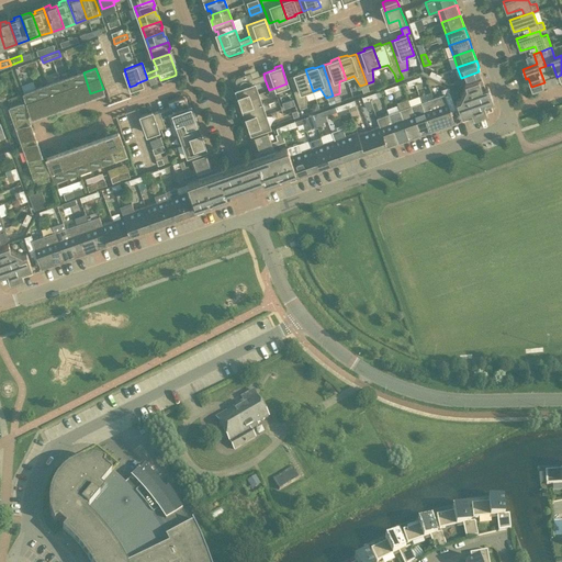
[(305,93),(313,91),(305,69),(296,72),(298,75),(289,77),(300,108),(306,105),(305,93)]
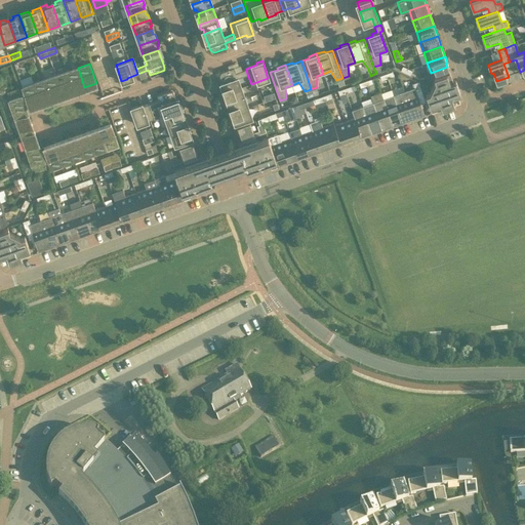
[(219,76),(226,92),(241,87),(237,77),(247,74),(246,69),(236,72),(234,67),(221,71),(219,74),(219,76)]
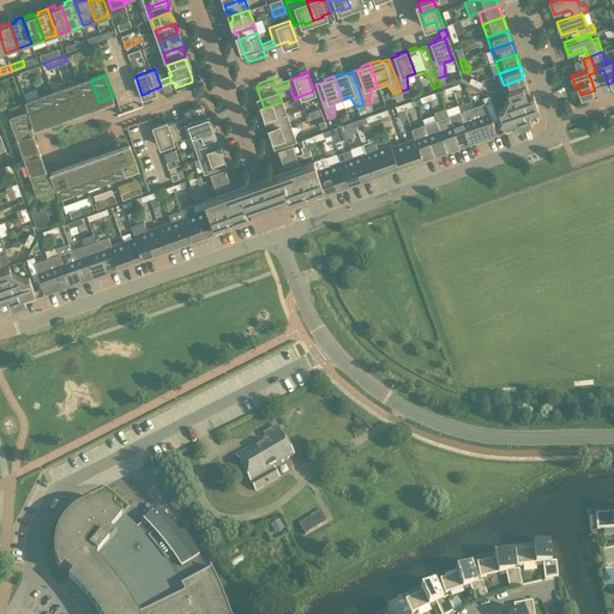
[(98,102),(91,79),(78,84),(86,107),(98,102)]
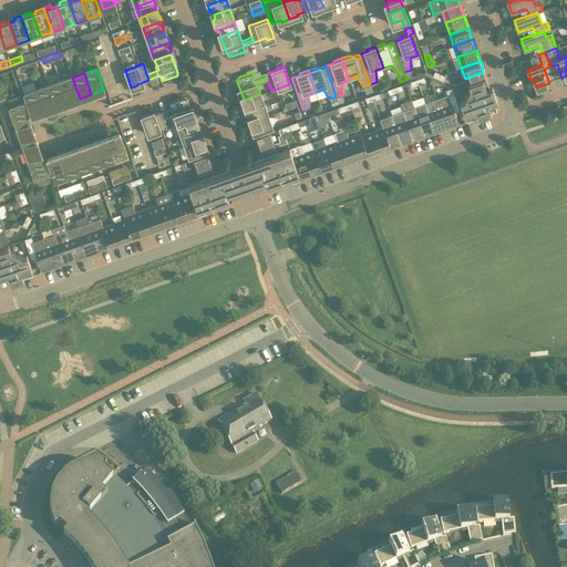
[(463,100),(460,101),(465,119),(475,114),(476,117),(500,110),(492,86),(488,88),(485,76),(468,83),(470,86),(463,100)]
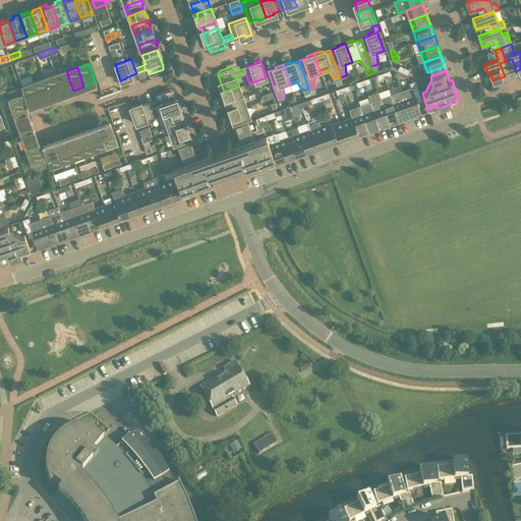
[(55,75),(62,95),(73,91),(66,71),(55,75)]
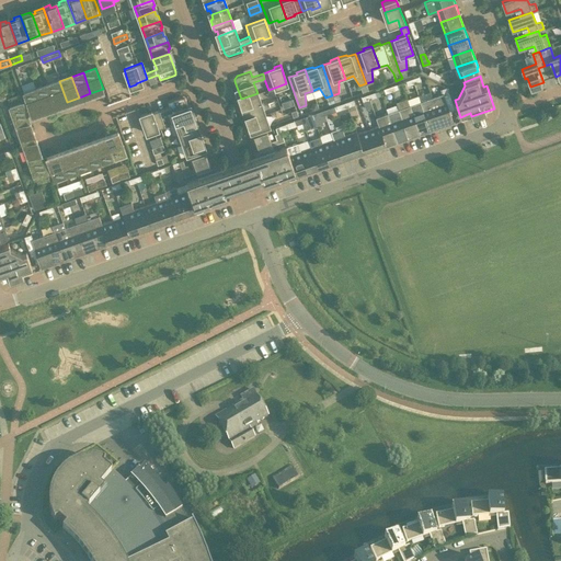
[(47,86),(55,106),(67,102),(59,81),(47,86)]
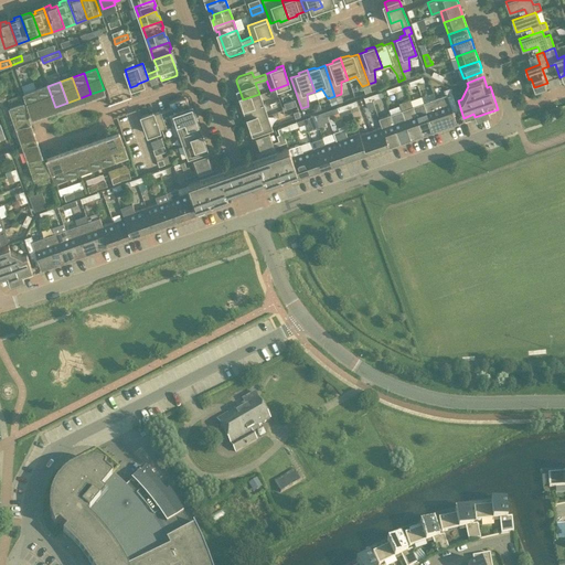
[(36,89),(43,110),(55,107),(48,86),(36,89)]
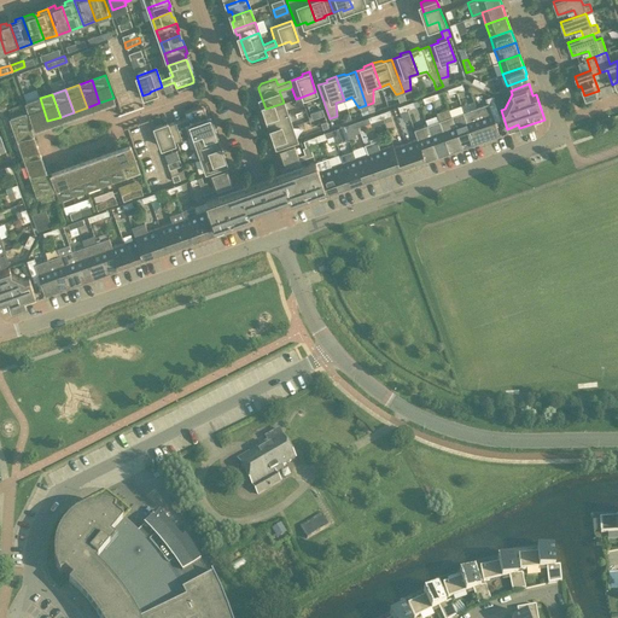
[(34,126),(47,121),(40,98),(27,103),(34,126)]
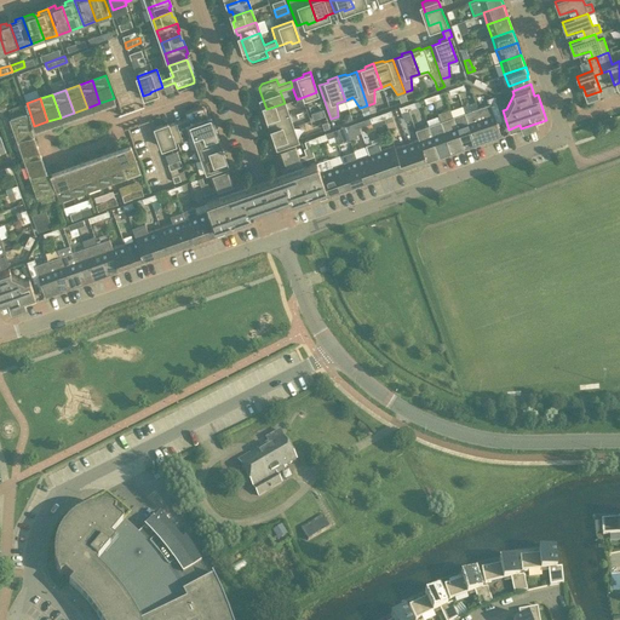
[(268,122),(288,115),(285,103),(267,109),(268,114),(265,115),(268,122)]
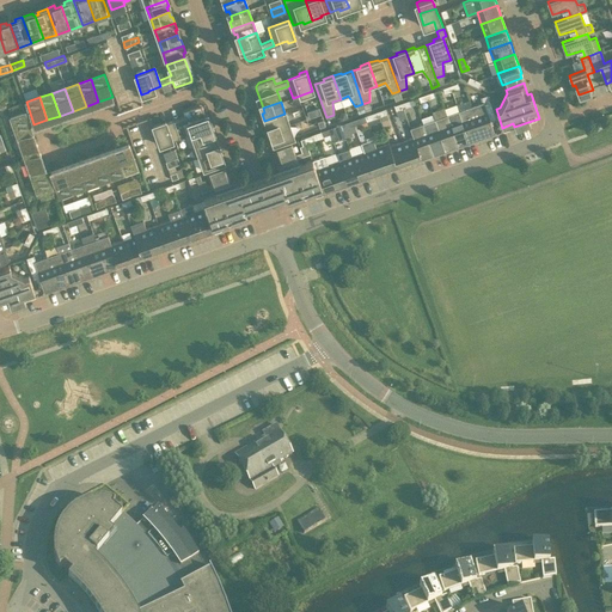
[(484,106),(483,102),(482,102),(471,105),(482,136),(489,133),(494,130),(491,126),(490,121),(488,116),(487,111),(484,106)]
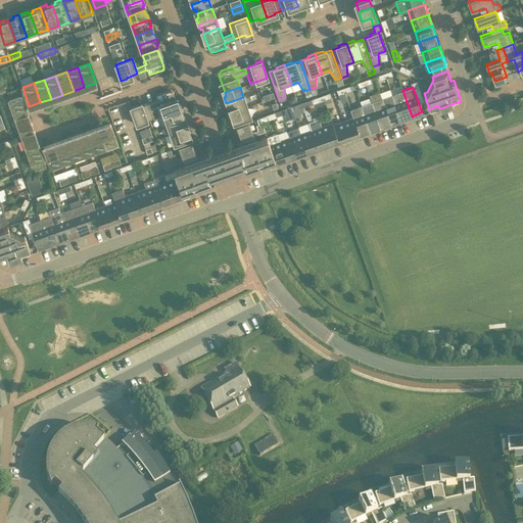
[(38,142),(34,130),(33,127),(28,112),(26,113),(16,89),(8,92),(10,98),(8,98),(15,117),(11,119),(15,130),(18,129),(18,132),(19,135),(17,136),(21,147),(26,146),(32,164),(34,163),(36,170),(44,167),(36,142),(38,142)]
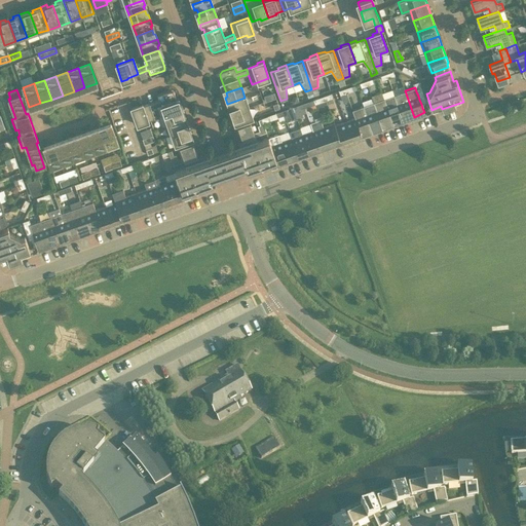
[(160,105),(164,115),(180,109),(174,92),(174,91),(173,90),(172,90),(172,89),(171,89),(170,89),(157,95),(158,100),(148,103),(150,109),(151,109),(151,108),(160,105)]
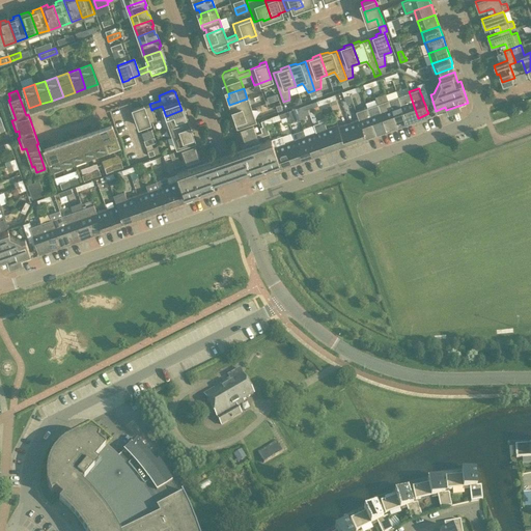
[(398,95),(407,121),(418,118),(409,91),(398,95)]
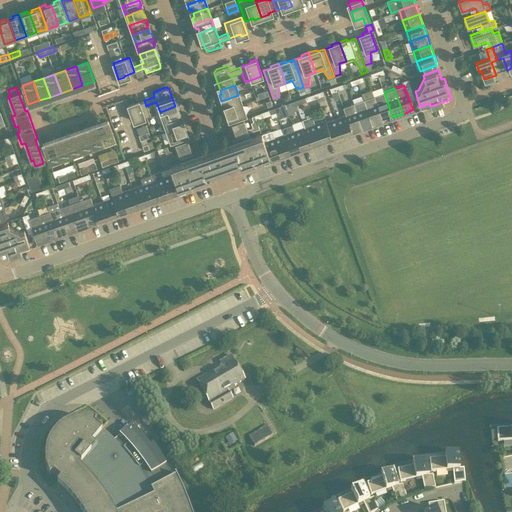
[(324,99),(321,91),(315,93),(317,97),(318,101),(324,99)]
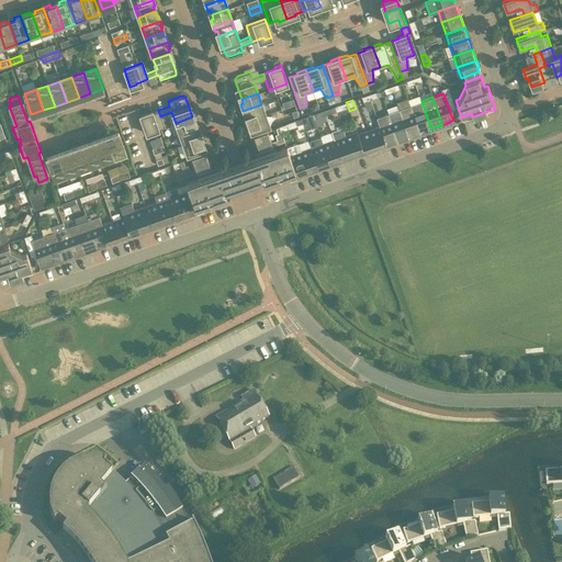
[(409,105),(419,133),(430,128),(422,101),(409,105)]
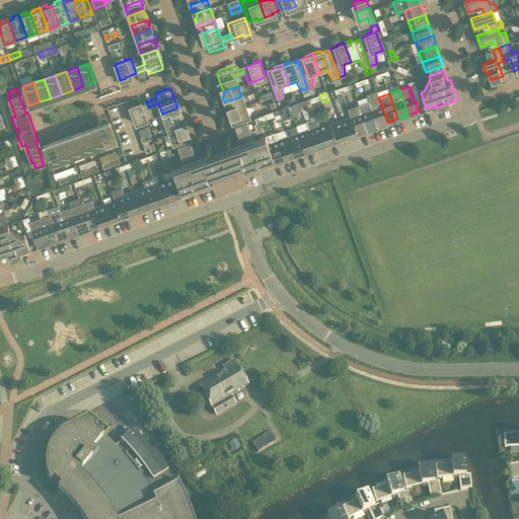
[(241,96),(224,102),(228,112),(245,105),(241,96)]
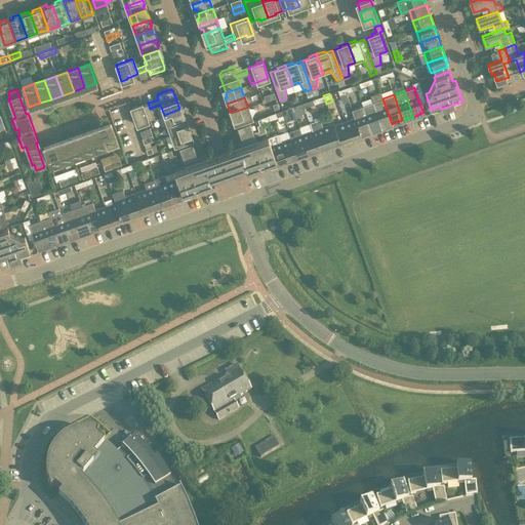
[(372,102),(381,128),(392,124),(382,98),(372,102)]
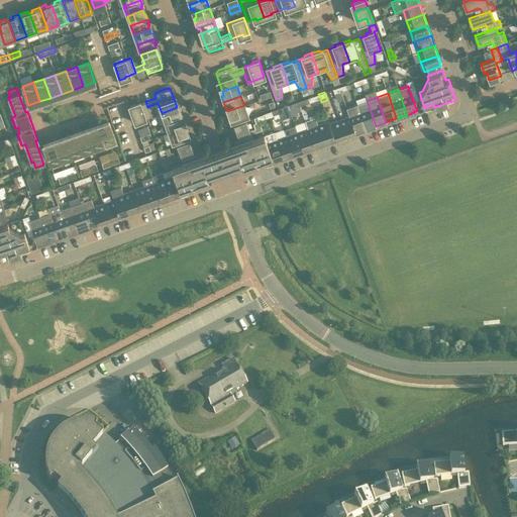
[(310,105),(308,98),(298,101),(299,105),(300,108),(310,105)]
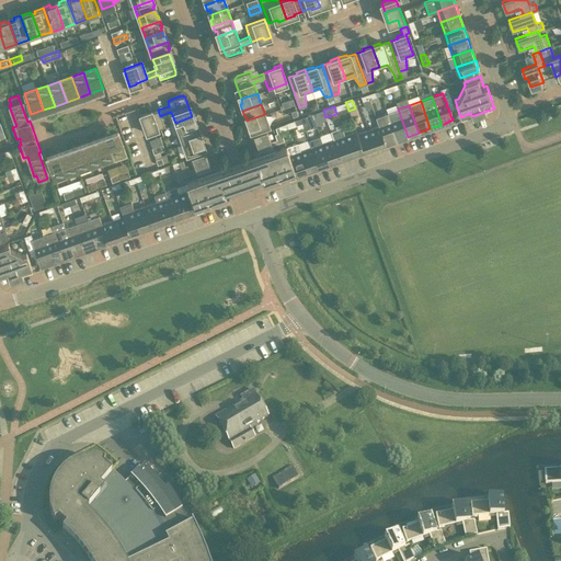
[(387,113),(397,140),(408,137),(398,109),(387,113)]
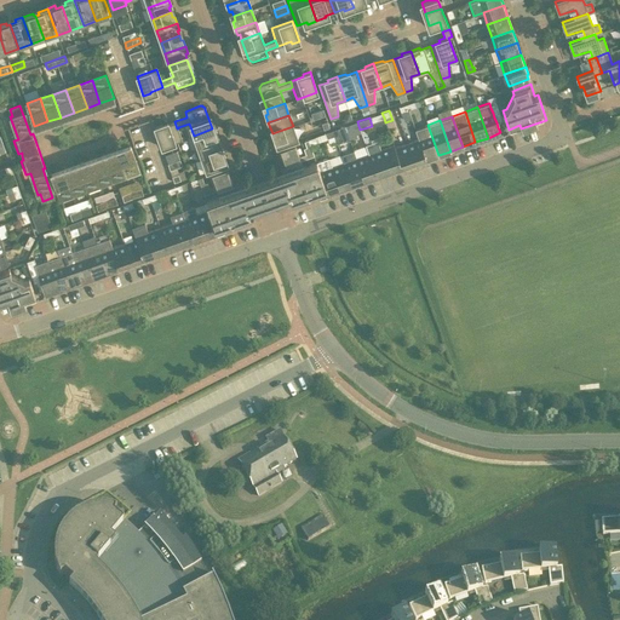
[(161,147),(182,139),(178,128),(177,128),(174,121),(162,126),(161,124),(154,126),(161,147)]
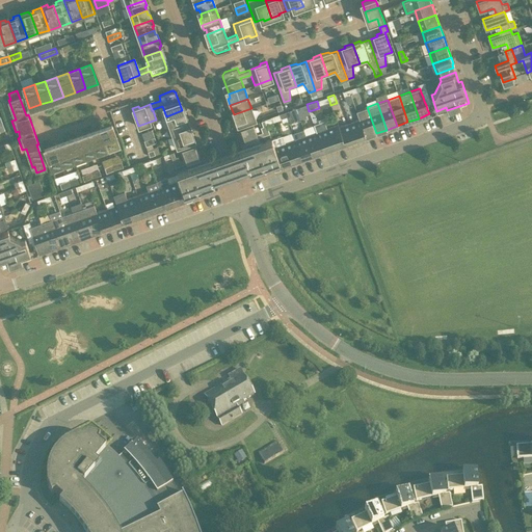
[(358,118),(366,137),(376,133),(367,107),(355,111),(358,118)]
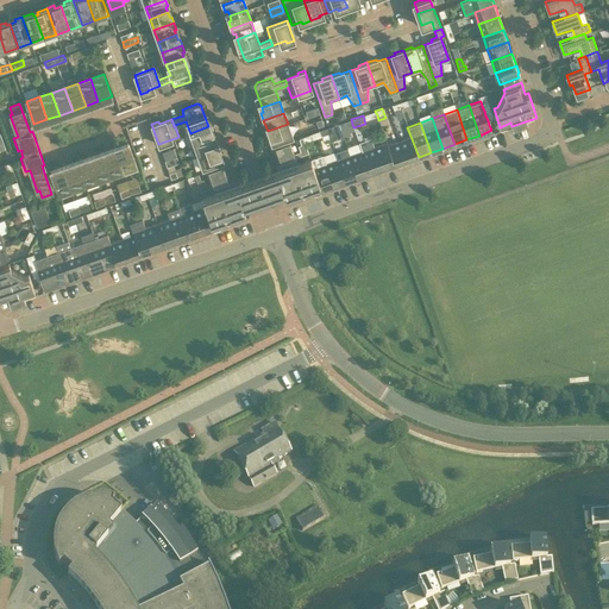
[(292,136),(288,124),(268,131),(271,143),(292,136)]
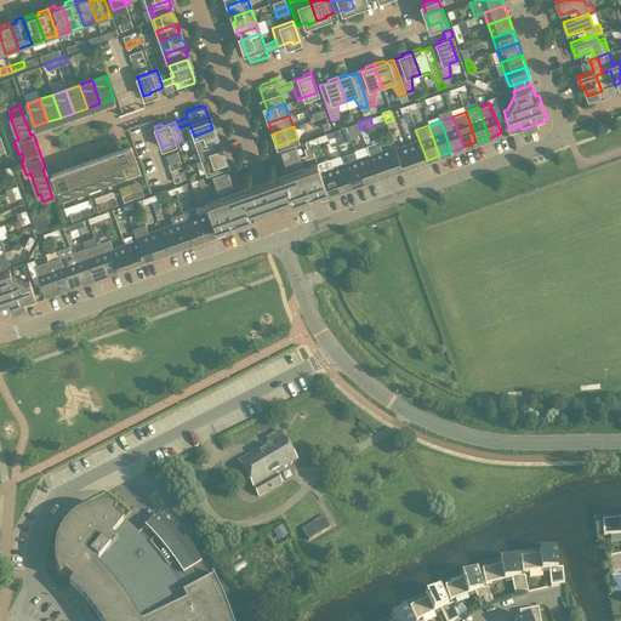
[(212,129),(194,136),(198,147),(218,140),(216,132),(214,134),(212,129)]
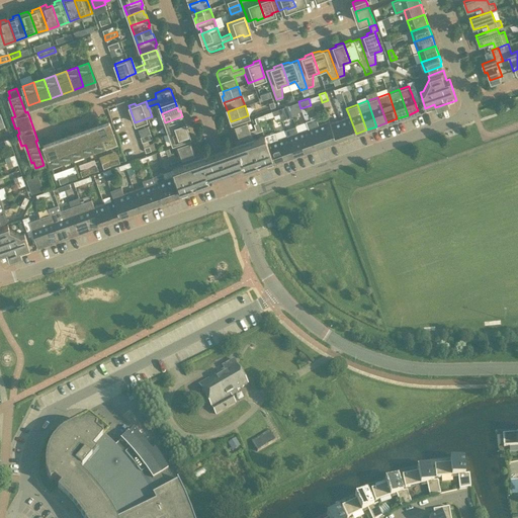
[(256,122),(253,123),(255,128),(256,132),(262,130),(259,121),(259,120),(257,115),(254,117),(256,122)]
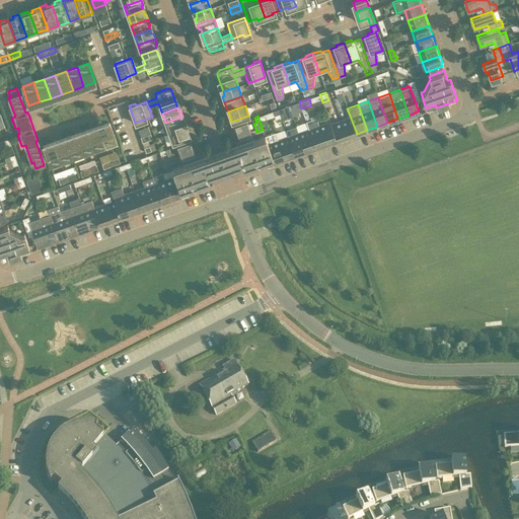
[(350,116),(340,120),(347,137),(357,134),(350,116)]
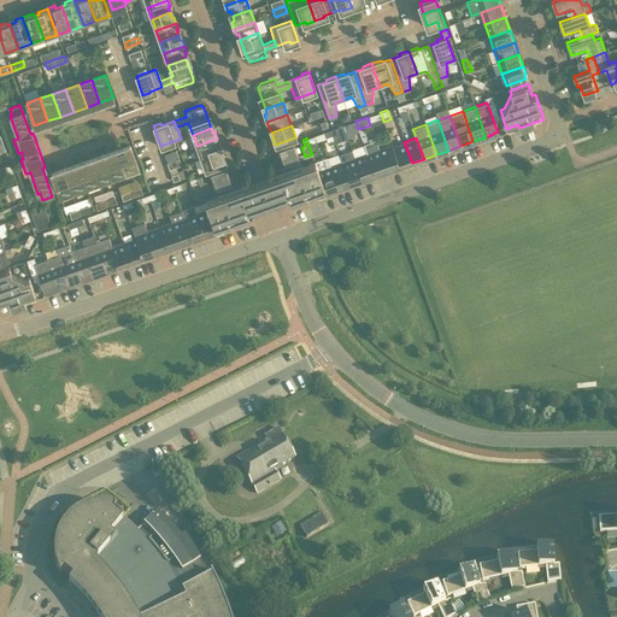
[(197,159),(201,158),(219,151),(217,146),(219,146),(217,139),(197,146),(192,148),(197,159)]
